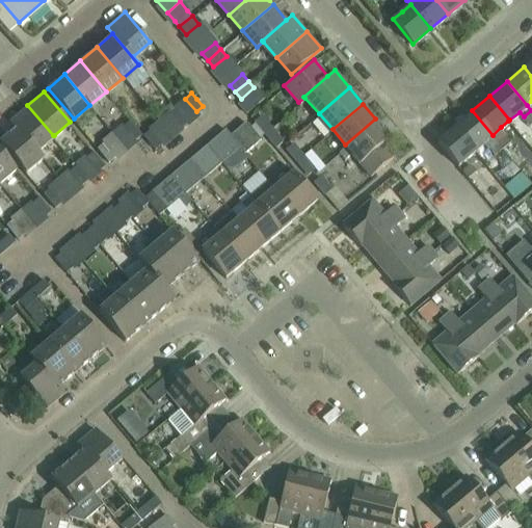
[(42,158),(43,157),(36,150),(53,135),(27,105),(10,120),(16,126),(42,158)]
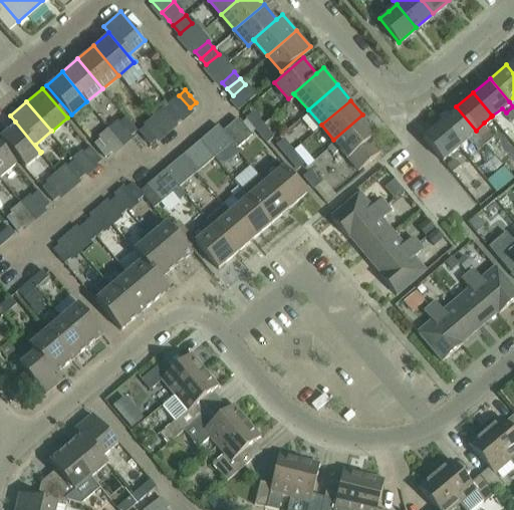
[(165,107),(163,108),(174,121),(181,115),(170,103),(165,107)]
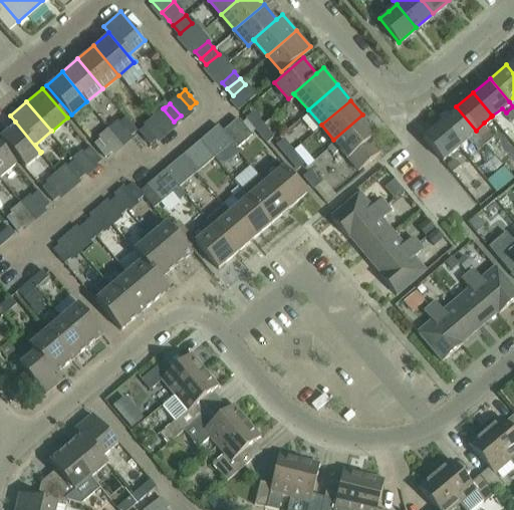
[(456,106),(440,120),(459,144),(467,137),(472,142),(472,141),(479,135),(476,131),(456,106)]
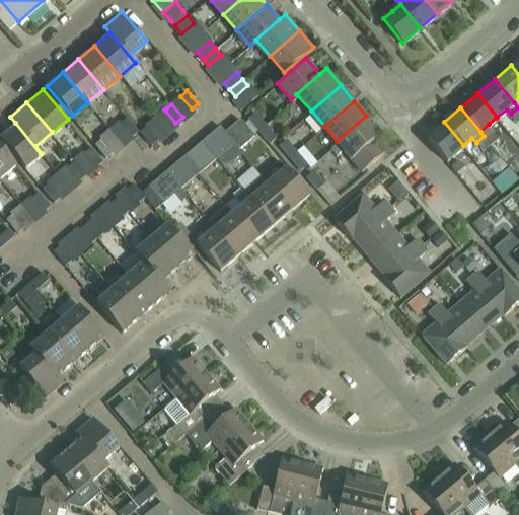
[(260,129),(266,123),(255,111),(248,116),(260,129)]
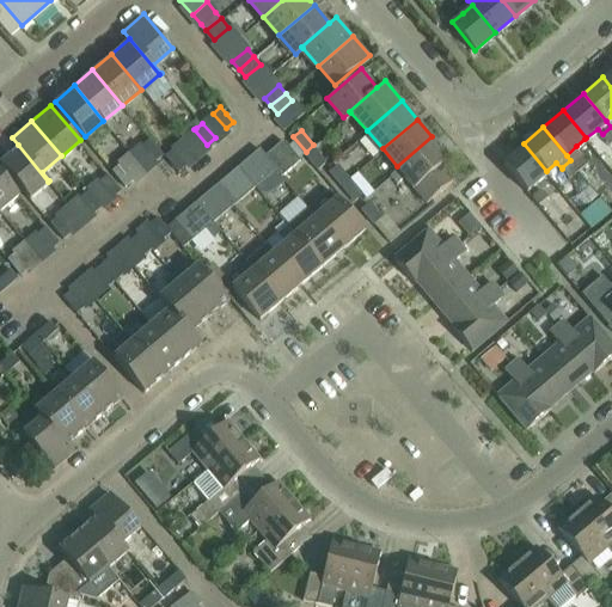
[(154,159),(163,152),(150,136),(141,143),(154,159)]
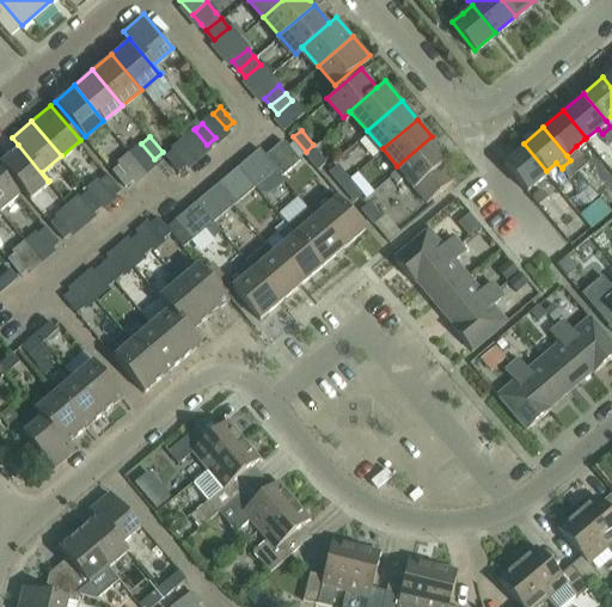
[(281,173),(300,157),(282,136),(264,152),(276,165),(275,166),(281,173)]
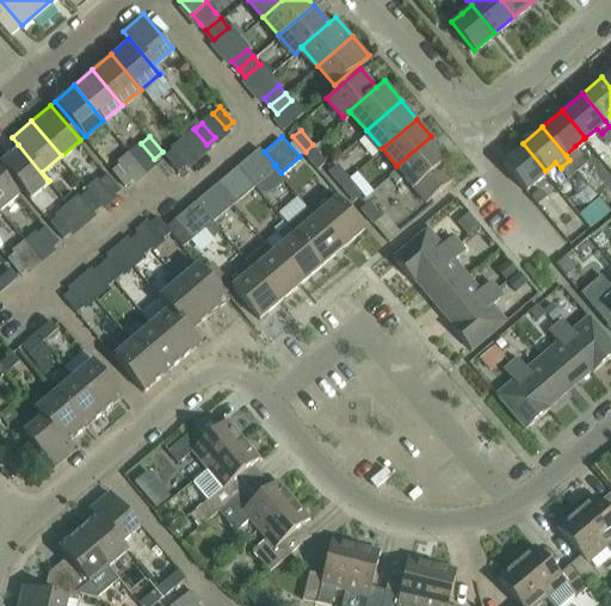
[(451,178),(439,164),(449,156),(431,136),(396,166),(389,172),(395,179),(403,173),(411,181),(426,199),(451,178)]
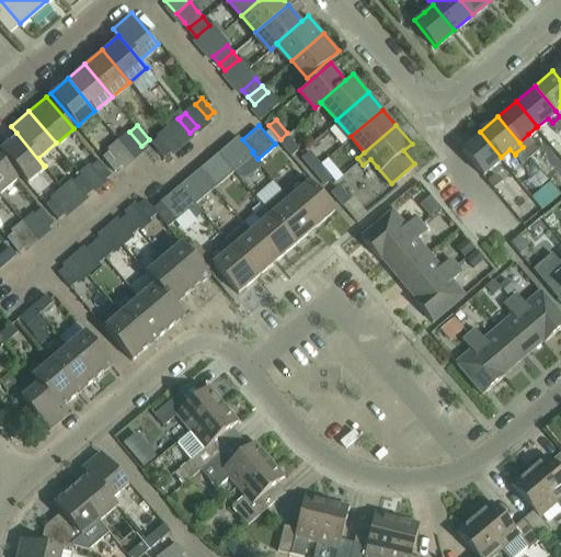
[(480,132),(461,147),(483,172),(500,158),(501,157),(480,132)]
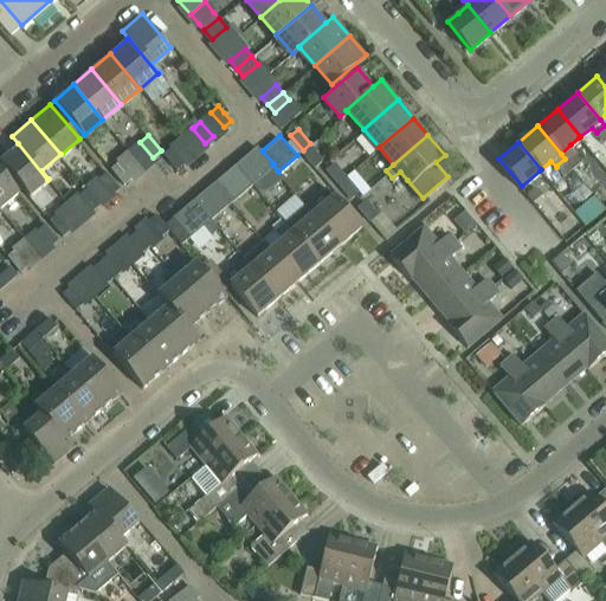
[(30,194),(47,180),(18,143),(0,159),(0,160),(15,178),(30,194)]
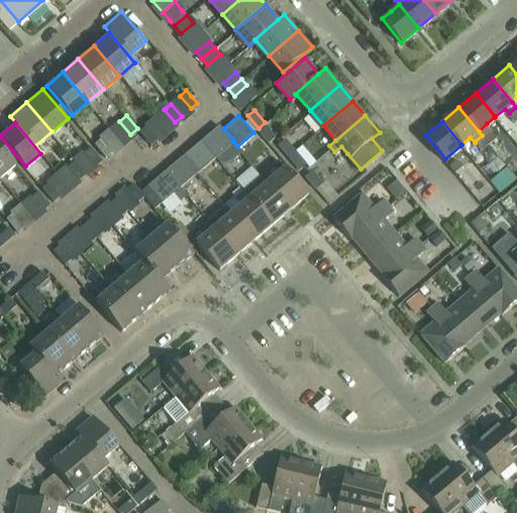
[(215,155),(232,140),(233,139),(223,128),(219,122),(201,137),(215,155)]
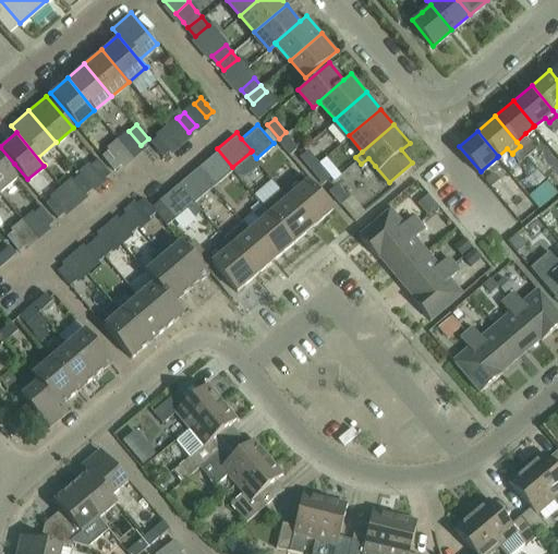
[(290,152),(298,145),(286,132),(279,139),(290,152)]
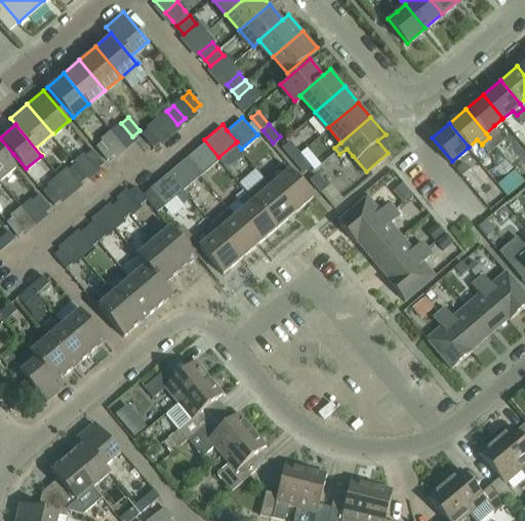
[(153,146),(159,139),(148,127),(142,132),(153,146)]
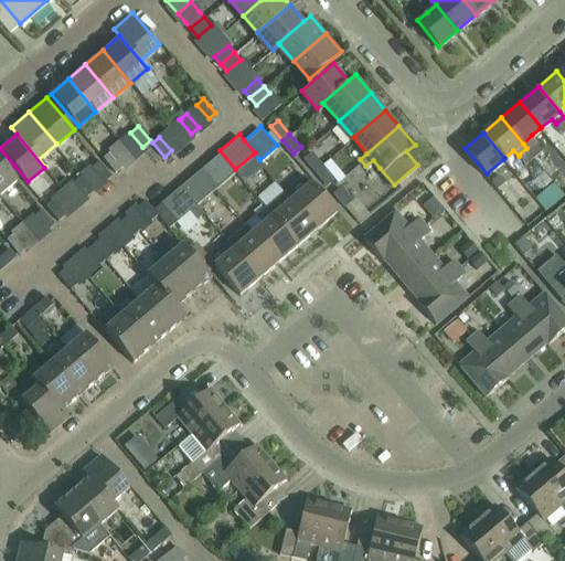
[(536,140),(526,148),(533,156),(542,148),(536,140)]
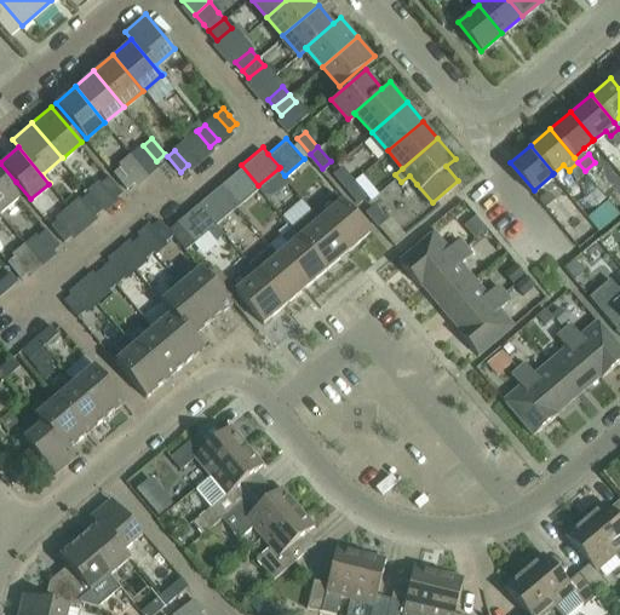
[(578,162),(569,170),(577,178),(584,171),(585,171),(578,162)]
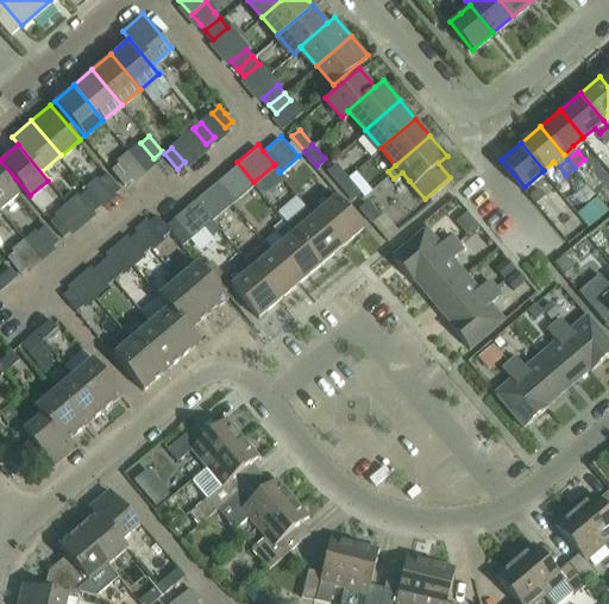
[(124,183),(132,176),(119,161),(111,168),(124,183)]
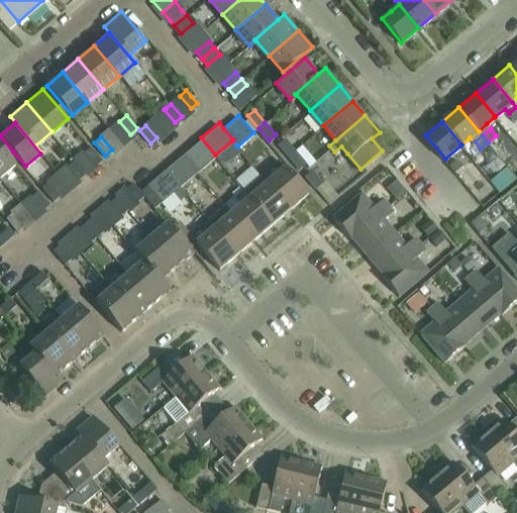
[(289,155),(296,148),(286,136),(279,142),(289,155)]
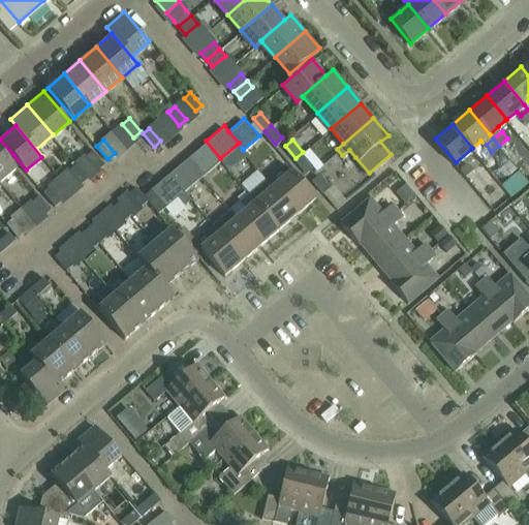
[(203,174),(220,158),(206,141),(188,156),(203,174)]
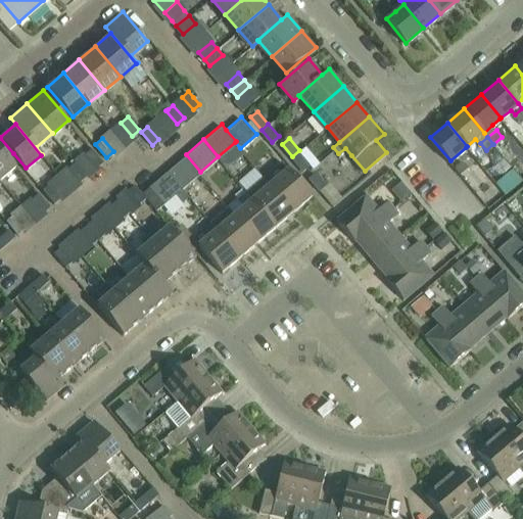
[(0,177),(14,166),(15,164),(0,145),(0,177)]
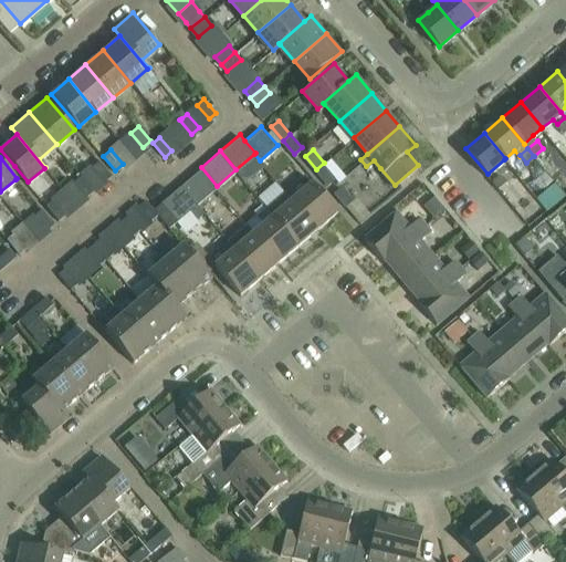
[(282,184),(301,169),(291,157),(272,172),(282,184)]
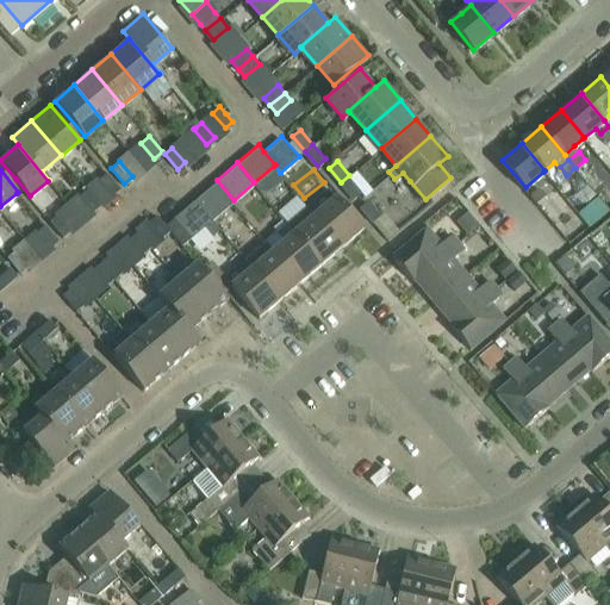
[(112,193),(119,187),(106,173),(99,179),(112,193)]
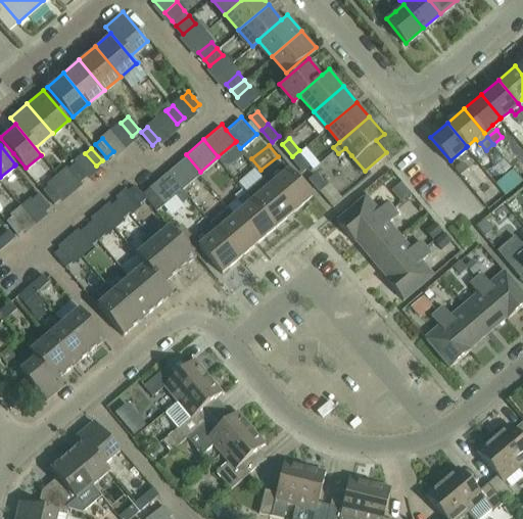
[(302,169),(303,169),(310,162),(299,150),(292,156),(302,169)]
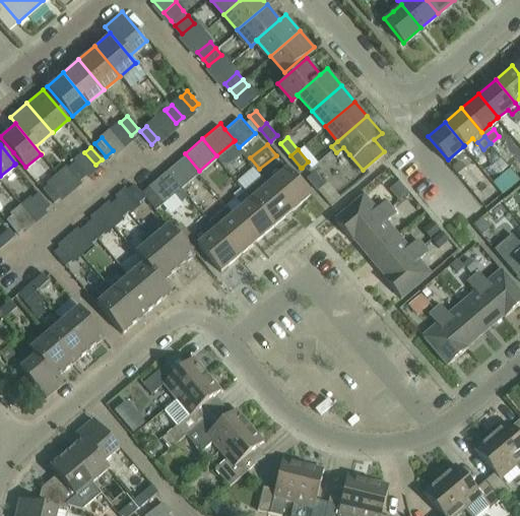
[(181,186),(199,171),(185,153),(167,169),(181,186)]
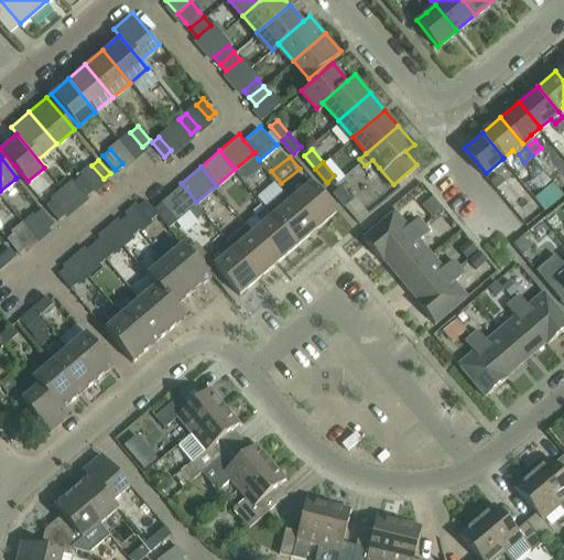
[(496,185),(505,179),(498,171),(489,179),(496,185)]
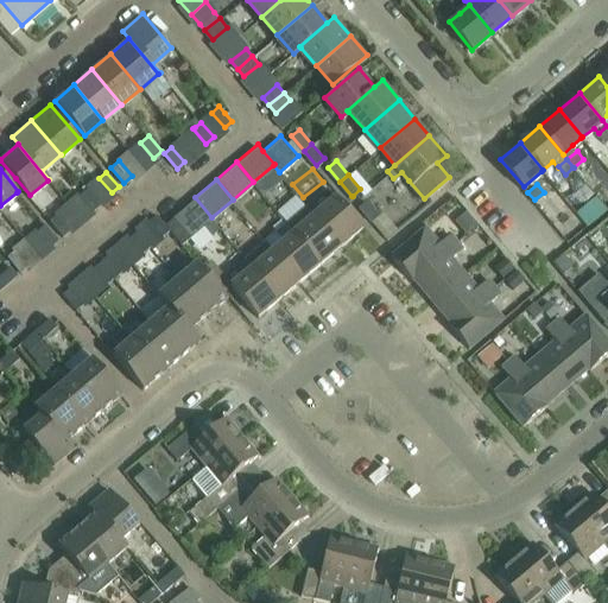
[(341,243),(362,226),(347,208),(328,185),(306,203),(314,213),(341,243)]
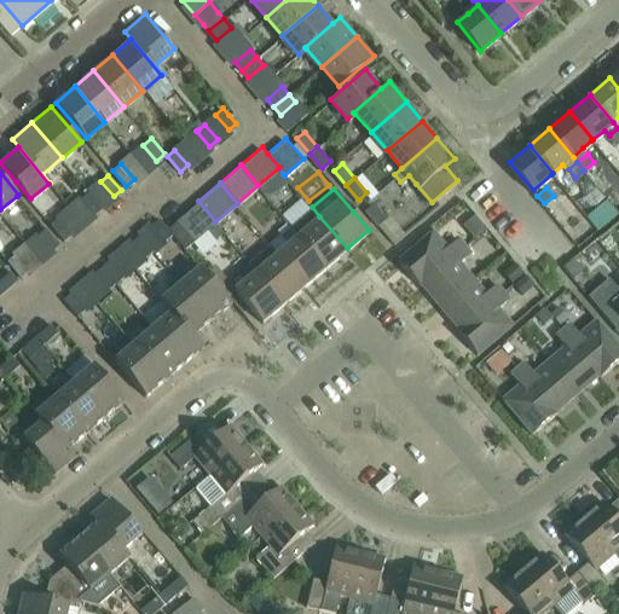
[(93,214),(102,207),(88,191),(80,197),(93,214)]
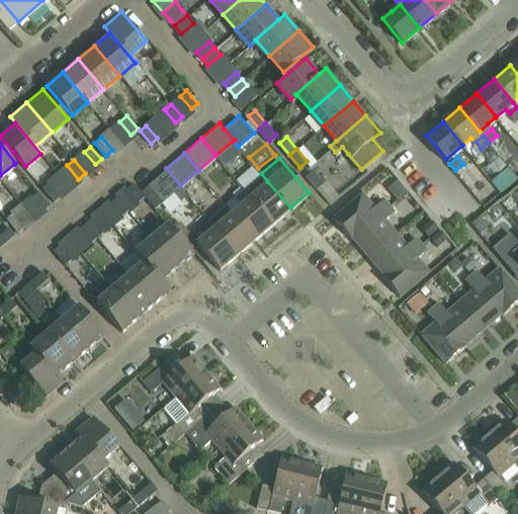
[(400,168),(407,179),(418,171),(411,161),(400,168)]
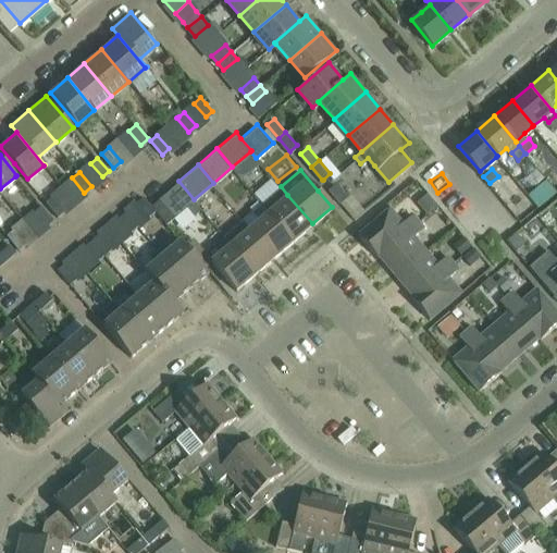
[(536,205),(555,189),(548,181),(544,176),(525,193),(536,205)]
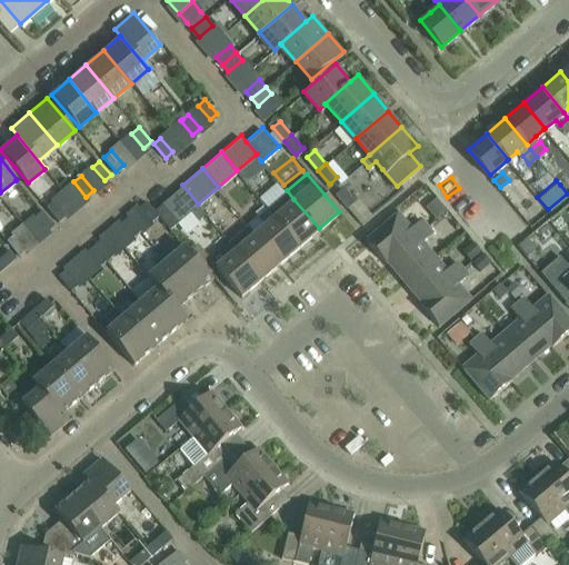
[(178,220),(198,204),(182,185),(162,201),(178,220)]
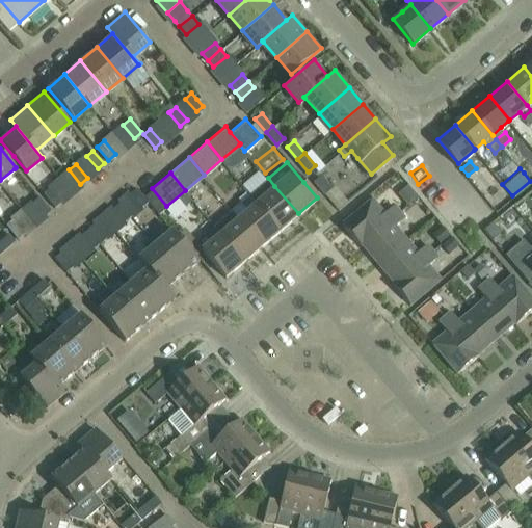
[(324,191),(331,186),(321,174),(314,179),(324,191)]
